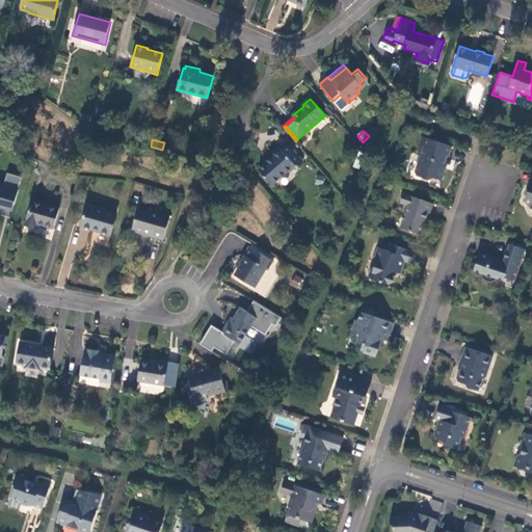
[(450,148),(429,140),(426,149),(422,148),(415,174),(417,178),(429,182),(432,180),(441,183),(445,169),(442,168),(446,157),(448,157),(450,148)]
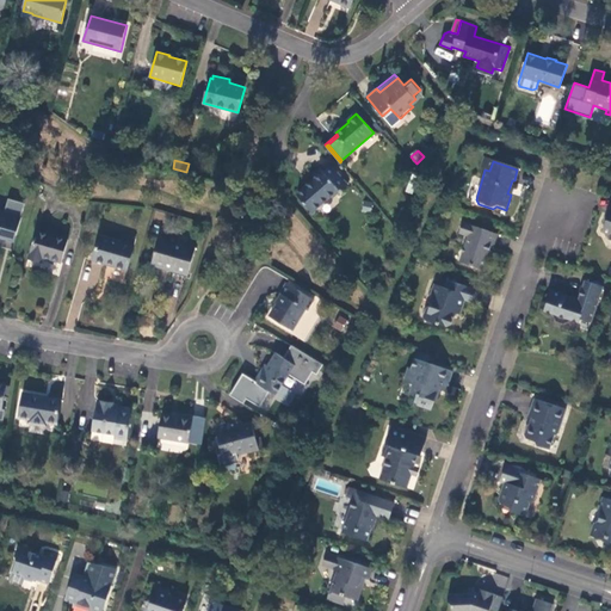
[(331,164),(322,171),(323,172),(315,179),(297,195),(312,213),(332,197),(333,198),(349,185),(331,164)]
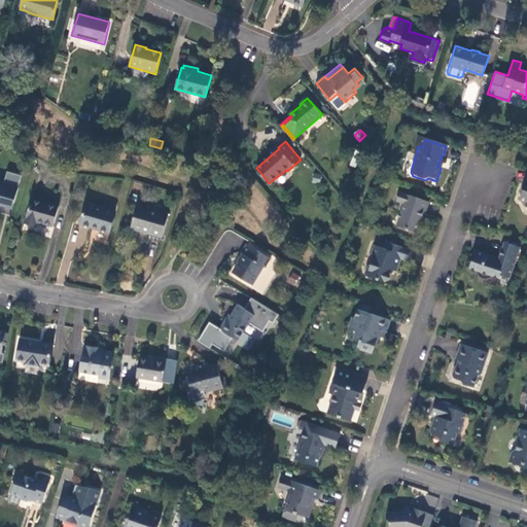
[(279,148),(278,147),(277,145),(269,151),(272,154),(279,148)]
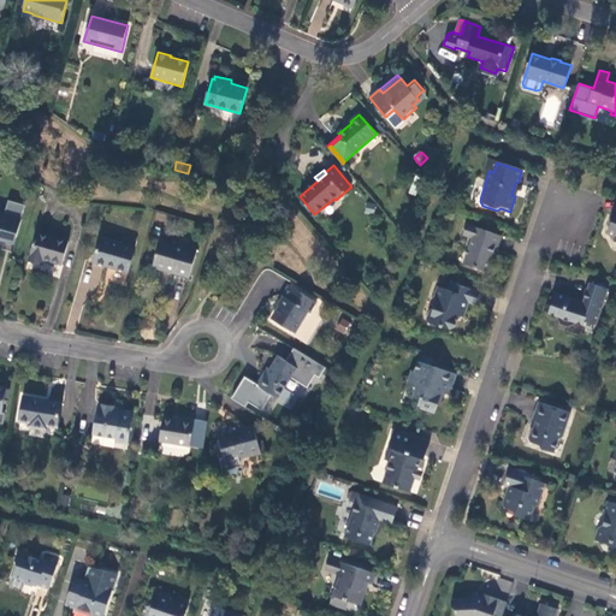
[(22,220),(0,213),(0,241),(15,246),(22,220)]
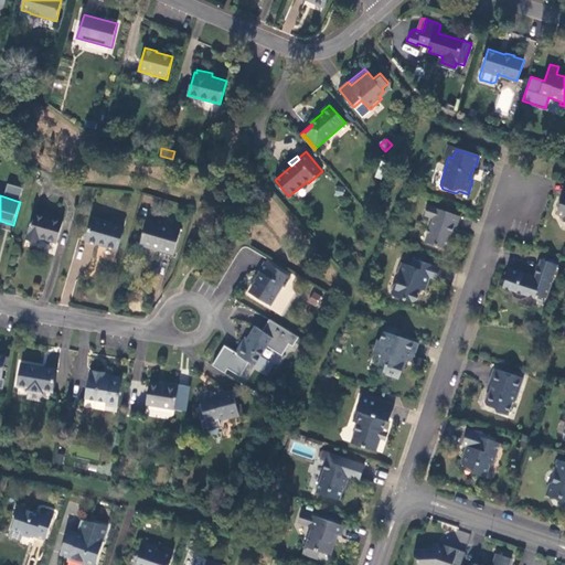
[(447,251),(448,246),(454,233),(456,226),(458,226),(461,217),(426,208),(424,215),(424,217),(432,220),(425,243),(447,251)]
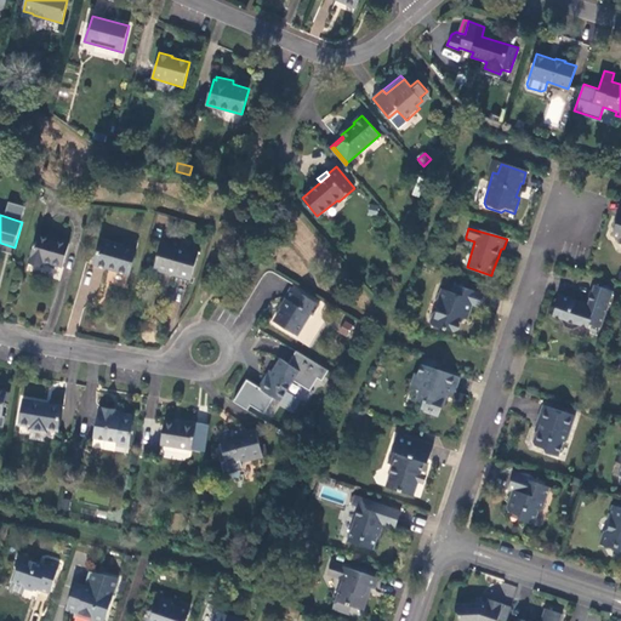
[(69,244),(38,234),(28,265),(44,268),(45,263),(62,268),(69,244)]
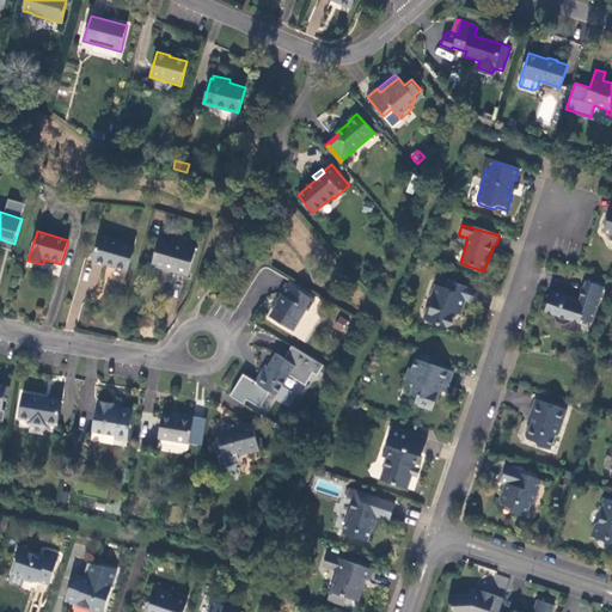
[(134,246),(99,237),(92,259),(127,270),(134,246)]
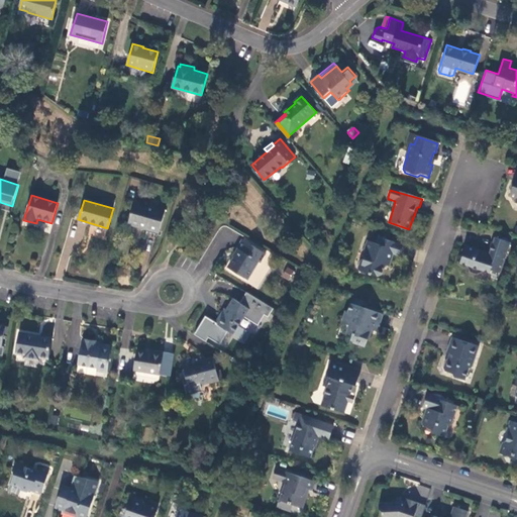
[(166,210),(134,202),(128,222),(148,228),(148,229),(160,232),(166,210)]
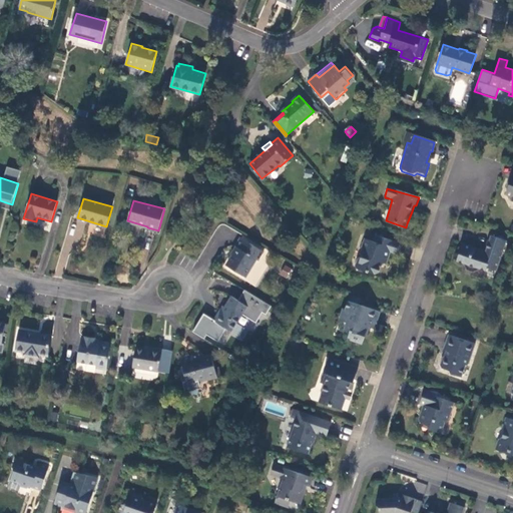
[(485,272),(486,269),(488,264),(496,268),(504,241),(489,236),(484,251),(461,244),(456,262),(463,264),(463,266),(465,272),(471,274),(479,270),(485,272)]
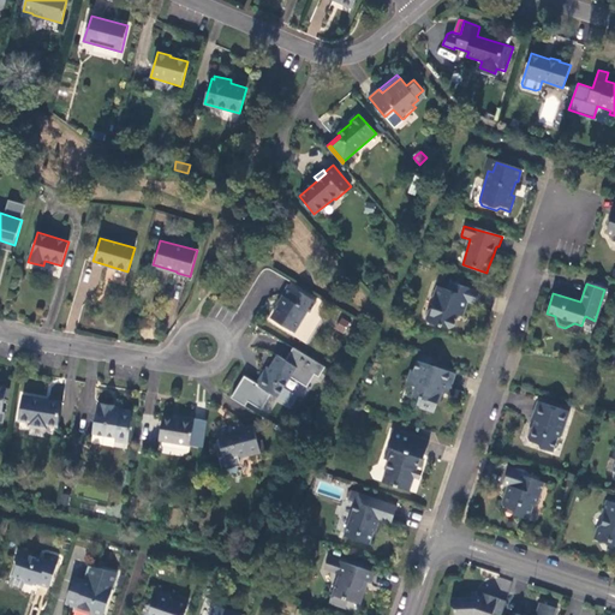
[(478,292),(452,285),(449,292),(445,291),(436,288),(433,298),(435,303),(433,311),(428,311),(425,320),(427,323),(441,329),(442,327),(451,329),(453,328),(455,322),(454,317),(457,316),(464,318),(469,303),(475,305),(478,292)]
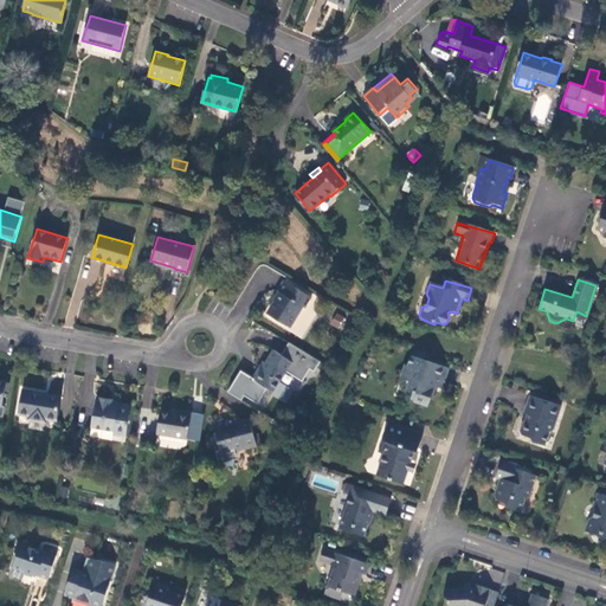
[(311,297),(285,282),(278,294),(281,295),(270,313),(291,327),(304,307),(305,307),(311,297)]
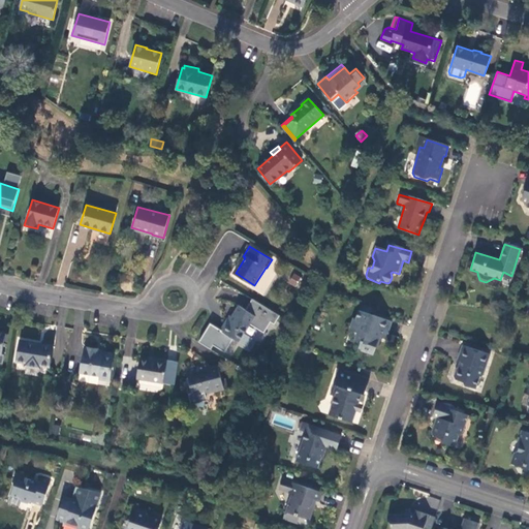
[(293,272),(287,282),(298,287),(303,278),(293,272)]
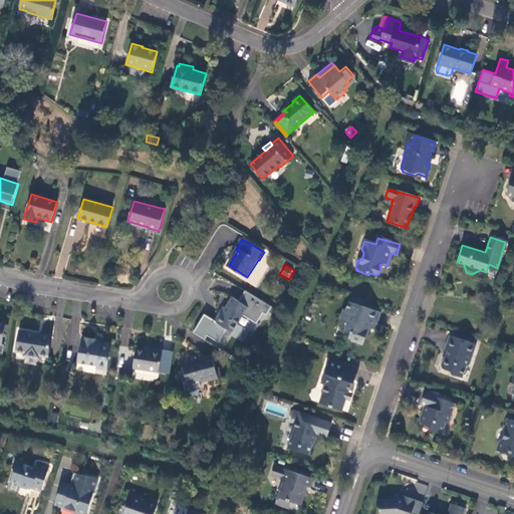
[(232,332),(248,306),(233,297),(224,312),(222,311),(215,321),(232,332)]
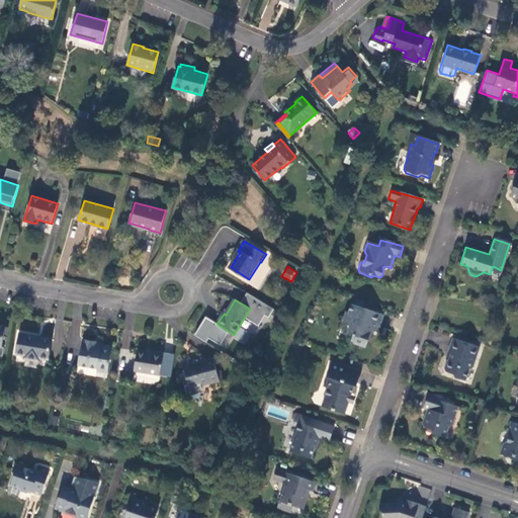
[(383,316),(352,305),(349,313),(347,313),(343,324),(351,327),(349,334),(353,336),(351,343),(366,348),(371,329),(378,331),(383,316)]
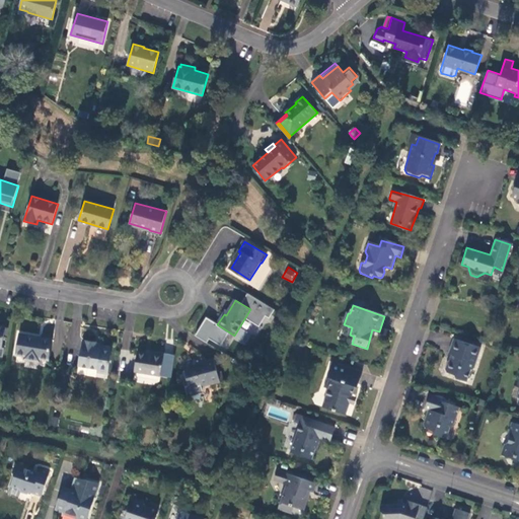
[(52,339),(19,334),(16,354),(25,355),(24,359),(40,362),(41,358),(49,359),(52,339)]
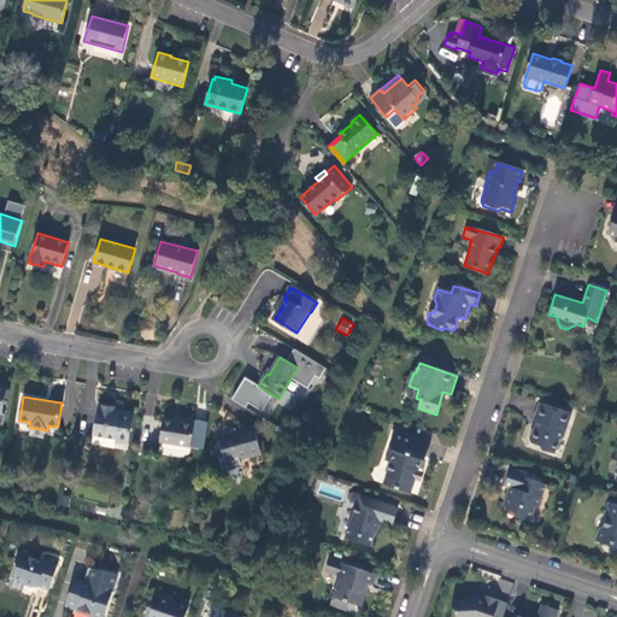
[(128,446),(133,411),(122,409),(121,411),(112,410),(113,406),(98,404),(93,432),(103,434),(103,436),(115,439),(113,442),(128,446)]
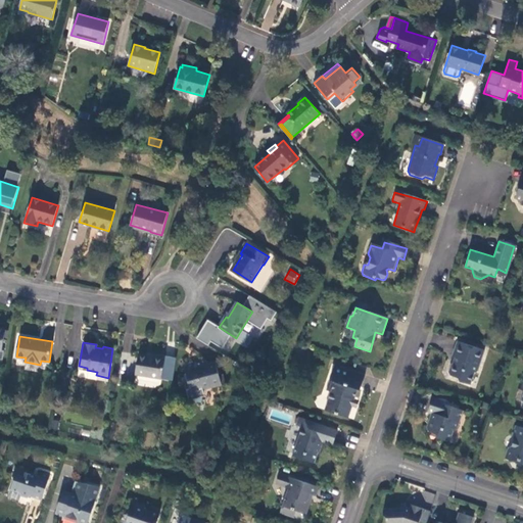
[(483,350),(456,342),(450,357),(454,358),(452,364),(449,364),(446,373),(447,375),(457,378),(458,380),(468,384),(472,372),(476,370),(483,350)]
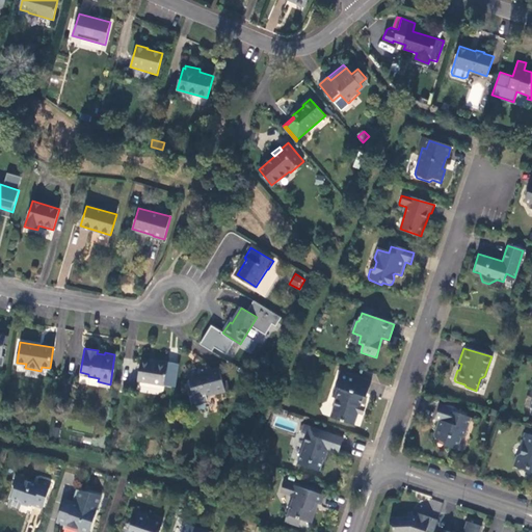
[(163,395),(168,362),(156,360),(155,363),(141,361),(136,390),(163,395)]
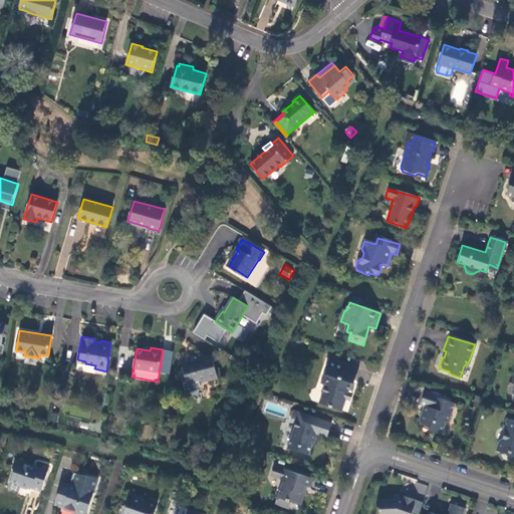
[(195,355),(181,358),(184,366),(181,371),(186,374),(188,381),(185,382),(188,394),(189,393),(200,396),(201,390),(200,382),(219,377),(217,370),(213,355),(196,359),(195,355)]
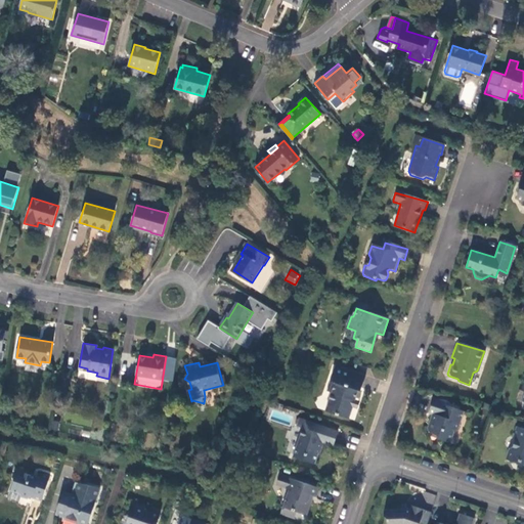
[(350,419),(354,407),(356,400),(359,391),(361,391),(366,377),(337,367),(329,392),(334,393),(329,411),(350,419)]
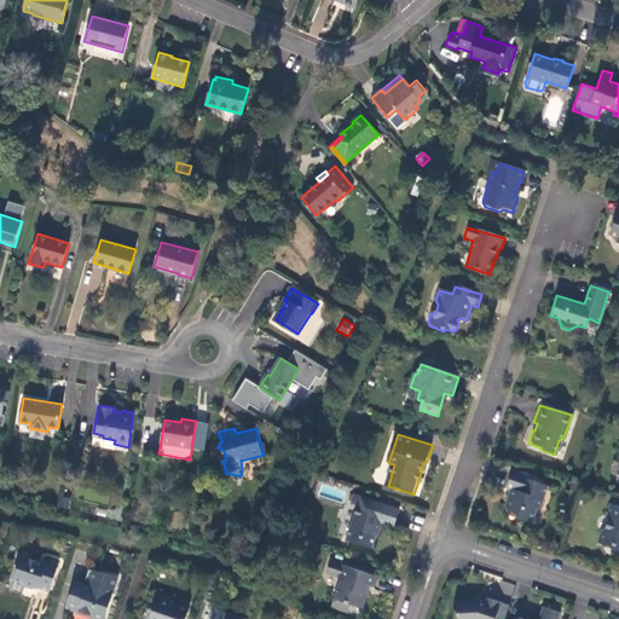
[(504,489),(509,490),(513,491),(512,496),(508,495),(504,507),(507,512),(514,514),(515,520),(528,524),(533,512),(539,507),(545,489),(541,487),(528,484),(530,478),(510,473),(504,489)]
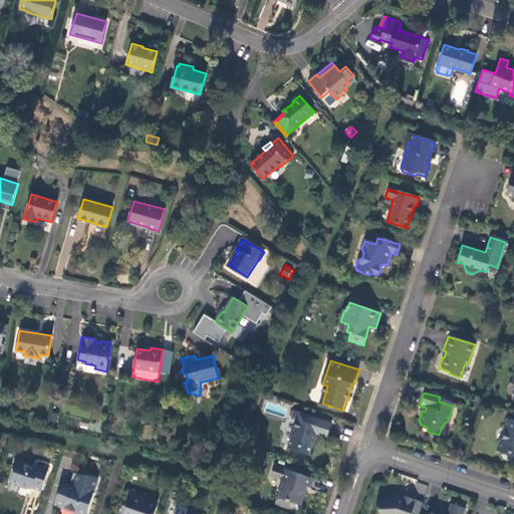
[(332,424),(299,413),(297,421),(287,449),(308,456),(316,435),(327,439),(332,424)]
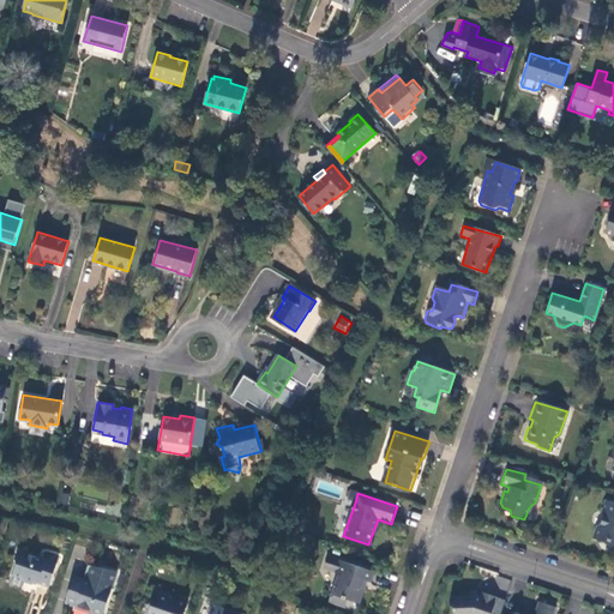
[(613,503),(606,500),(601,513),(603,517),(601,523),(596,527),(593,540),(601,542),(606,540),(613,542),(613,503)]
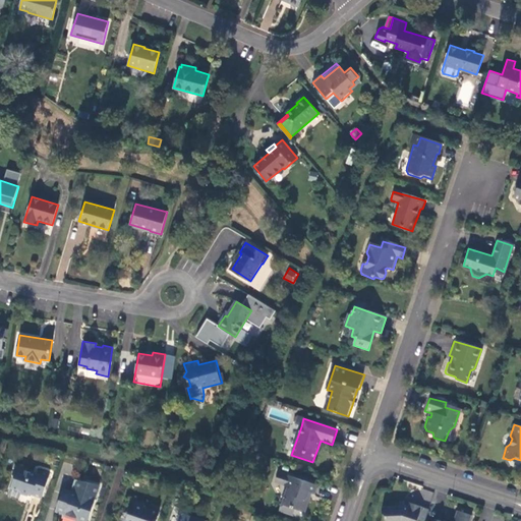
[(257,452),(261,445),(253,443),(251,451),(257,452)]
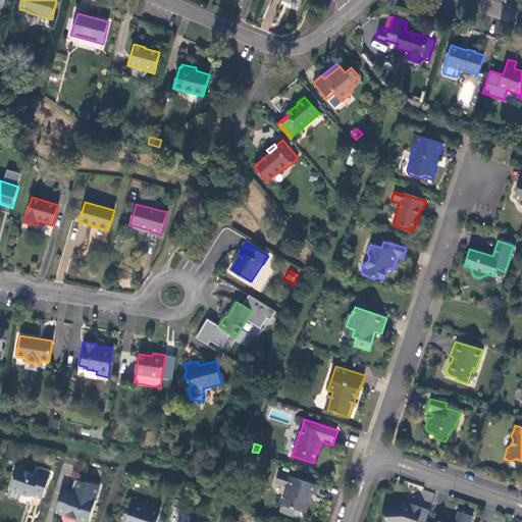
[(43,499),(50,476),(41,473),(40,475),(15,468),(13,474),(15,478),(12,488),(21,491),(22,494),(29,498),(32,494),(43,499)]
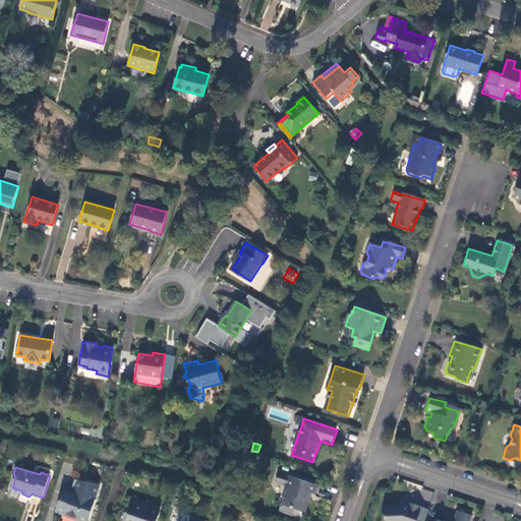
[(274,483),(284,487),(288,476),(278,472),(274,483)]
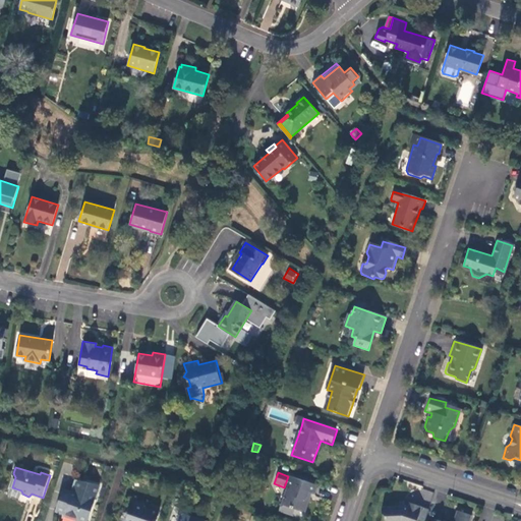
[(304,513),(309,502),(306,501),(309,493),(312,494),(314,495),(317,485),(288,476),(284,487),(286,487),(279,513),(292,517),(295,510),(304,513)]
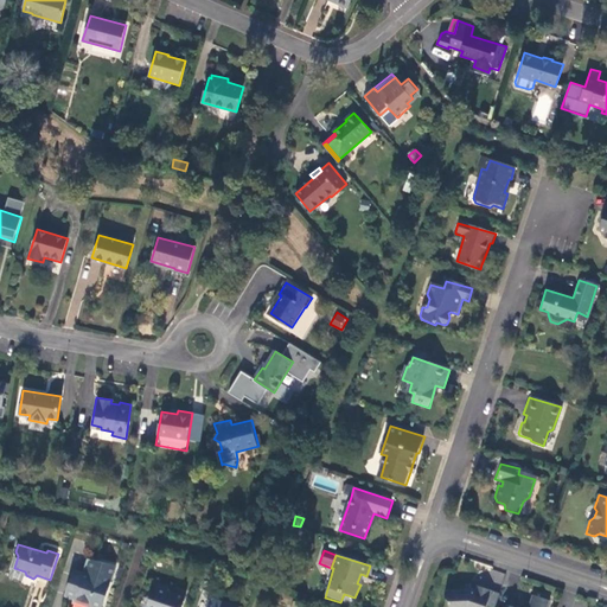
[(85,573),(82,572),(81,577),(74,575),(66,595),(77,599),(76,601),(91,606),(94,604),(106,606),(116,572),(90,562),(85,573)]
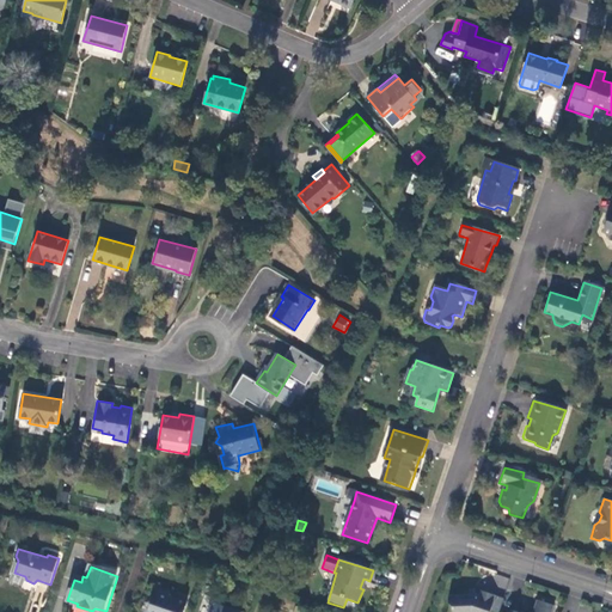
[(148,611),(184,611),(188,604),(169,597),(170,593),(157,589),(148,611)]
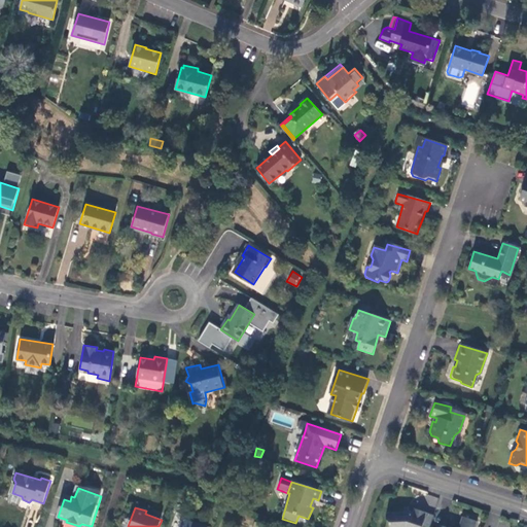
[(420,526),(426,513),(412,508),(411,514),(409,513),(387,513),(387,520),(390,523),(390,526),(420,526)]
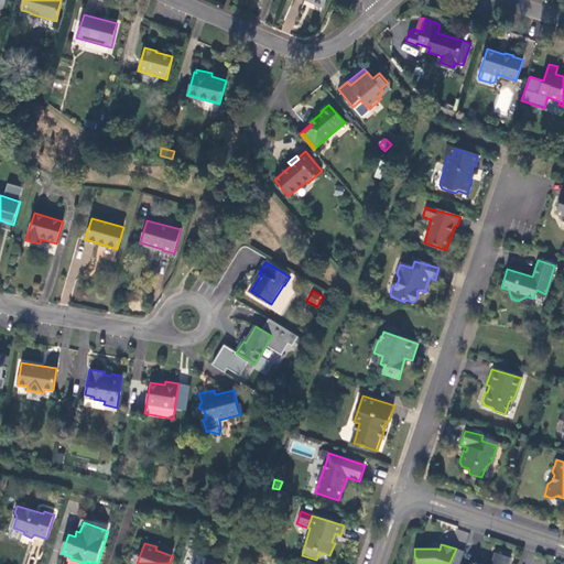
[(508,563),(510,559),(496,554),(491,563),(478,563),(472,562),(469,563),(508,563)]
